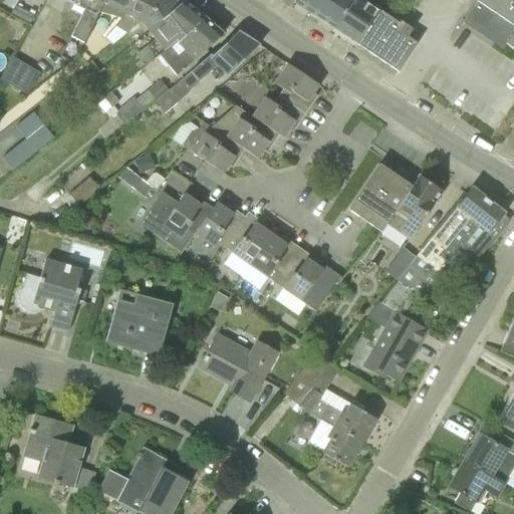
[(75,0),(72,5),(70,11),(81,16),(71,37),(82,43),(94,22),(104,0),(75,0)]
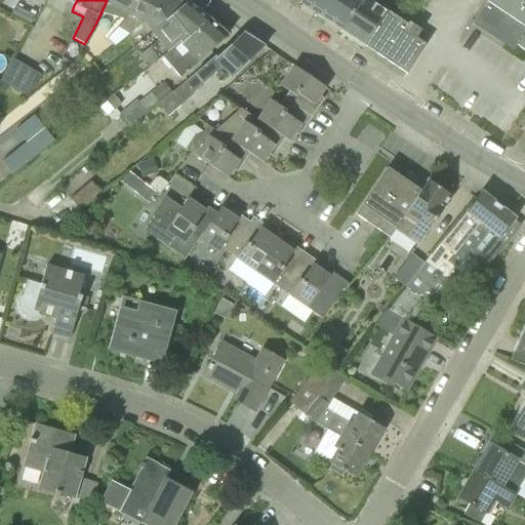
[(107,0),(96,23),(109,29),(115,17),(123,21),(134,0),(107,0)]
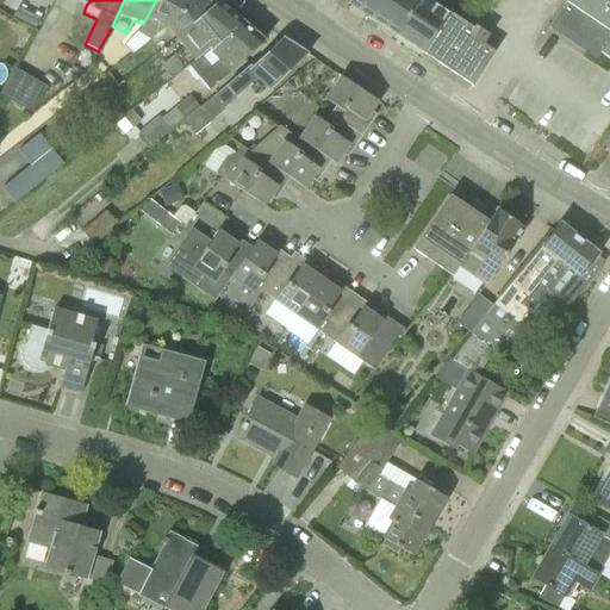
[(200,0),(199,0),(156,0),(143,24),(134,20),(126,33),(132,37),(124,45),(135,55),(150,41),(200,0)]
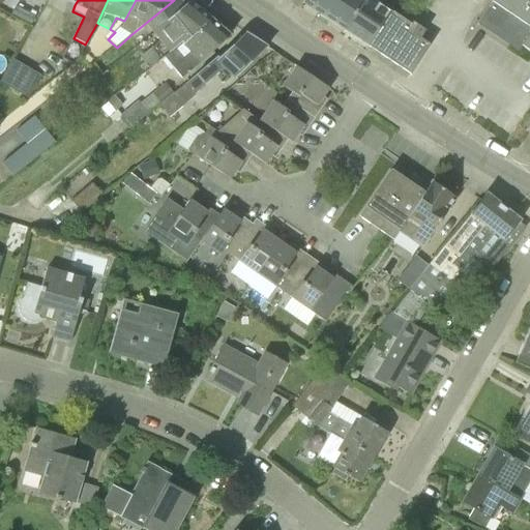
[(304,0),(302,3),(344,31),(362,0),(304,0)]
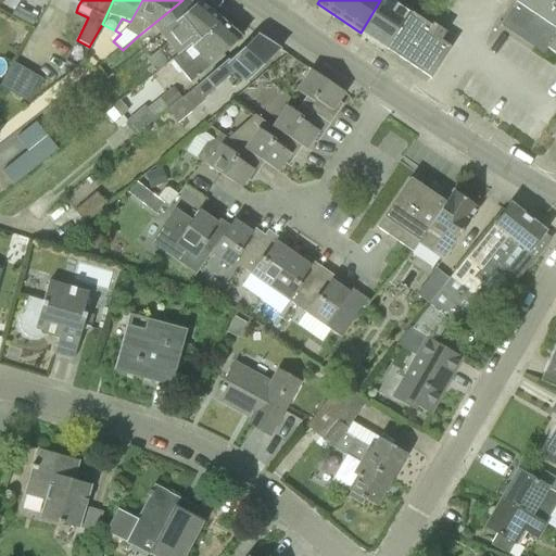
[(395,54),(420,19),(412,12),(418,1),(416,0),(380,0),(361,33),(395,54)]
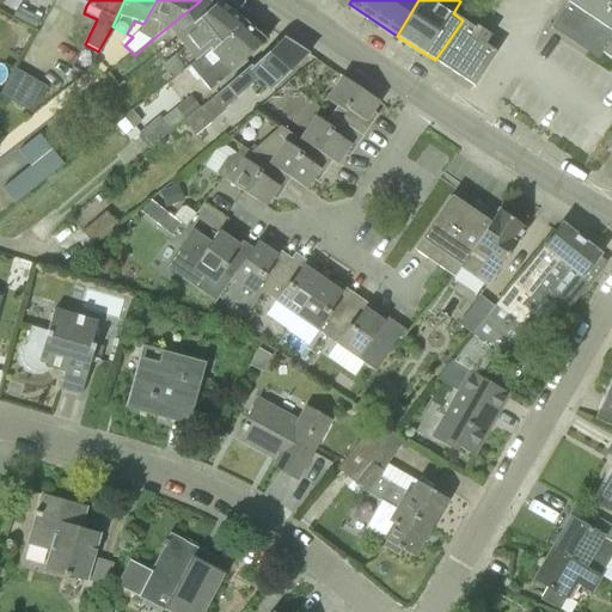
[(569,0),(551,29),(552,29),(556,23),(583,42),(610,0),(569,0)]
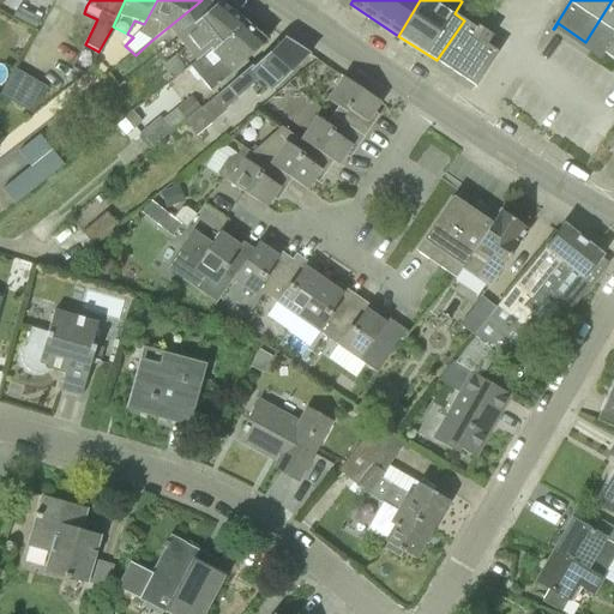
[(613,61),(613,0),(612,0),(585,42),(613,61)]
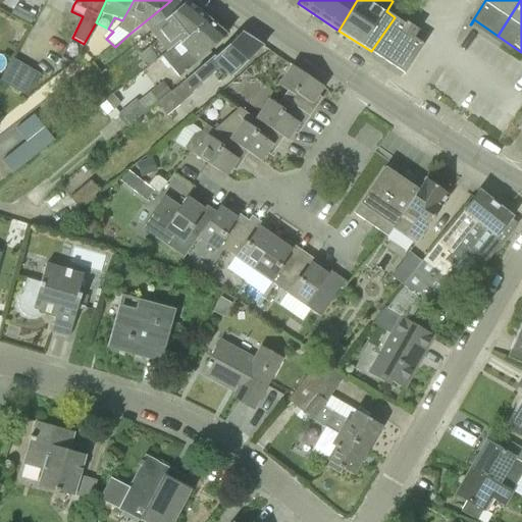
[(175,44),(204,21),(180,6),(158,25),(167,35),(140,56),(146,64),(174,42),(175,44)]
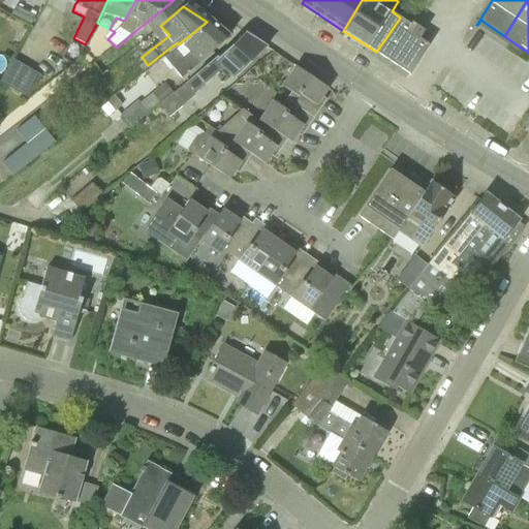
[(410,25),(400,18),(376,52),(409,74),(429,45),(423,41),(428,34),(423,32),(424,30),(412,22),(410,25)]
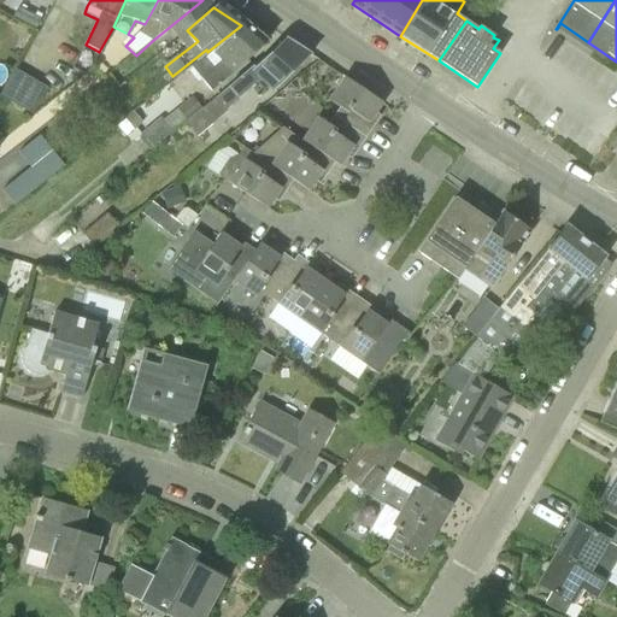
[(234,74),(265,41),(241,25),(207,52),(206,50),(172,76),(175,80),(191,66),(211,92),(234,74)]
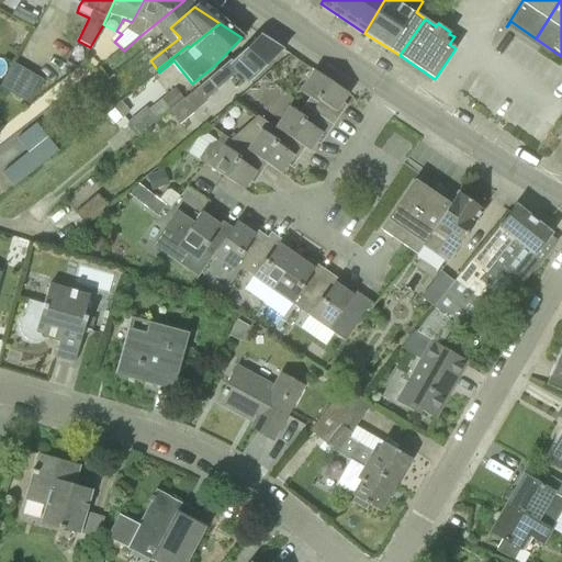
[(248,83),(283,51),(260,35),(231,63),(229,62),(197,89),(172,110),(178,117),(204,96),(208,100),(217,90),(237,72),(248,83)]
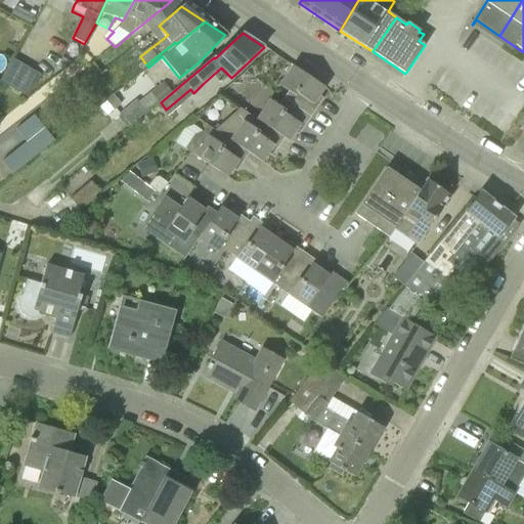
[(12,85),(24,63),(14,58),(2,80),(12,85)]
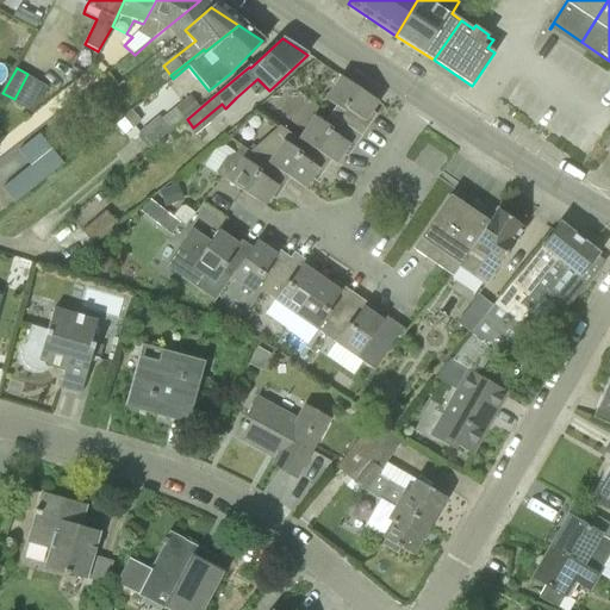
[(25,105),(39,80),(27,74),(14,99),(25,105)]
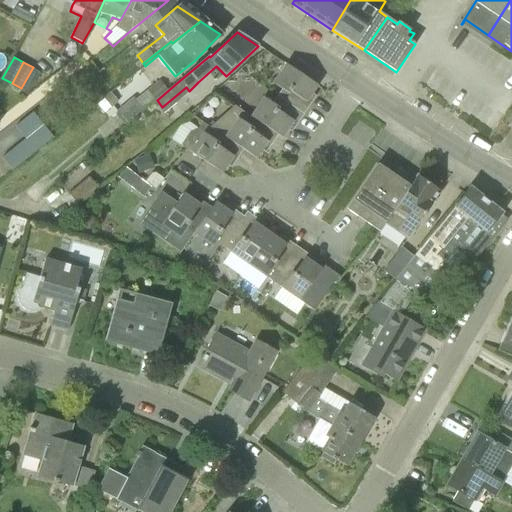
[(303,115),(310,105),(306,102),(317,86),(286,65),(273,83),(281,89),(276,97),(303,115)]
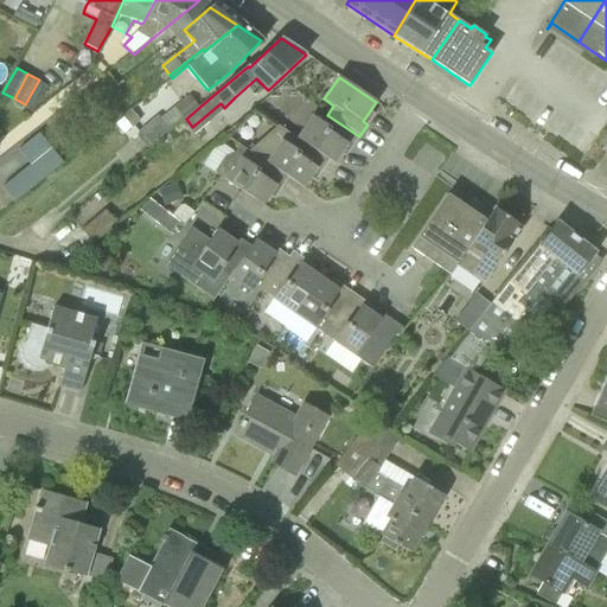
[(39,112),(52,87),(39,80),(25,104),(39,112)]
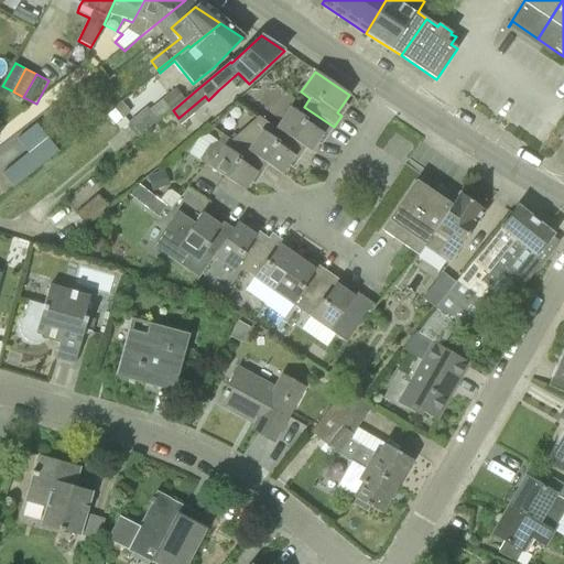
[(184,99),(175,88),(129,123),(139,136),(172,109),(173,110),(197,89),(196,88),(184,99)]
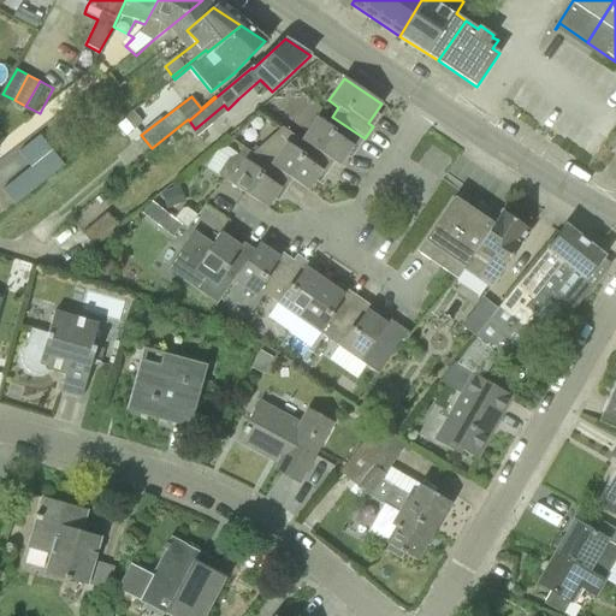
[(143,122),(136,112),(126,119),(135,129),(143,122)]
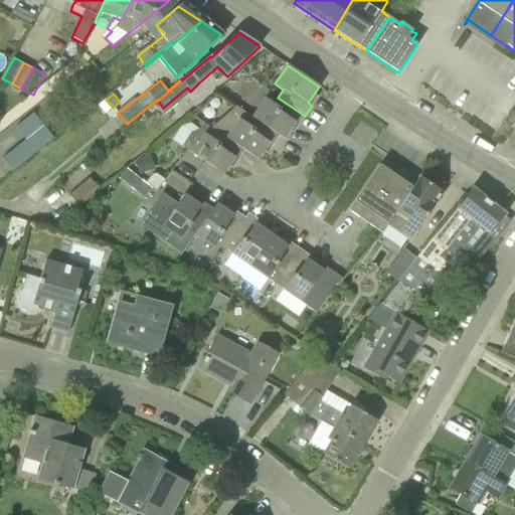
[(275,104),(265,98),(250,118),(252,119),(280,136),(284,139),(295,123),(299,125),(305,116),(278,98),(275,104)]
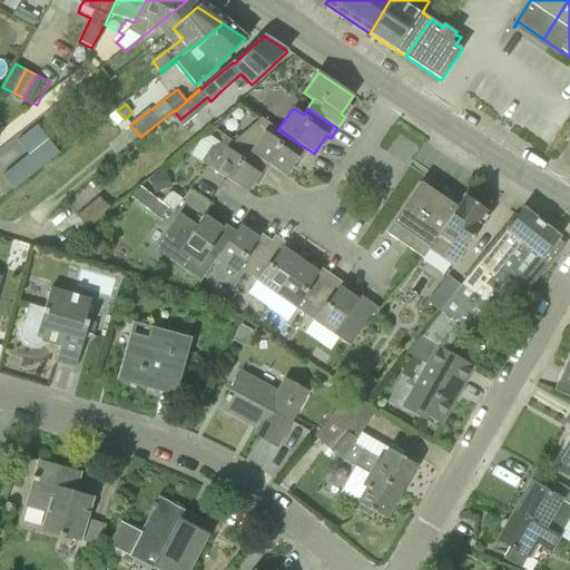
[(35,124),(18,138),(28,153),(1,174),(13,189),(59,151),(35,124)]
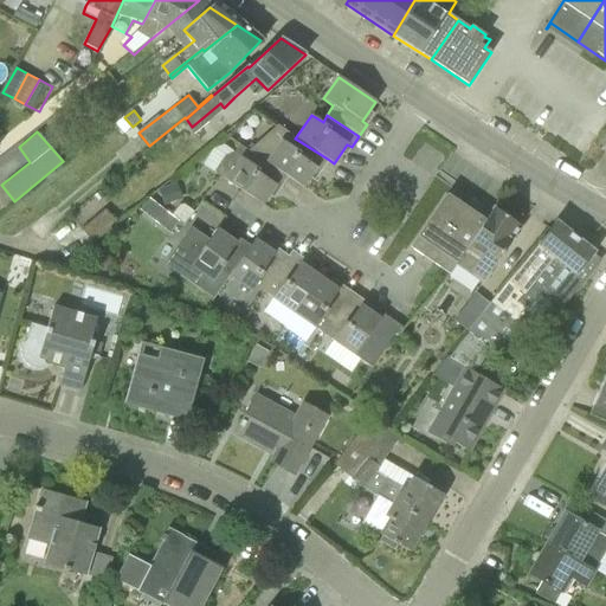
[(297,140),(291,146),(281,140),(266,161),(257,155),(256,158),(288,178),(304,188),(311,176),(316,180),(329,160),(297,140)]
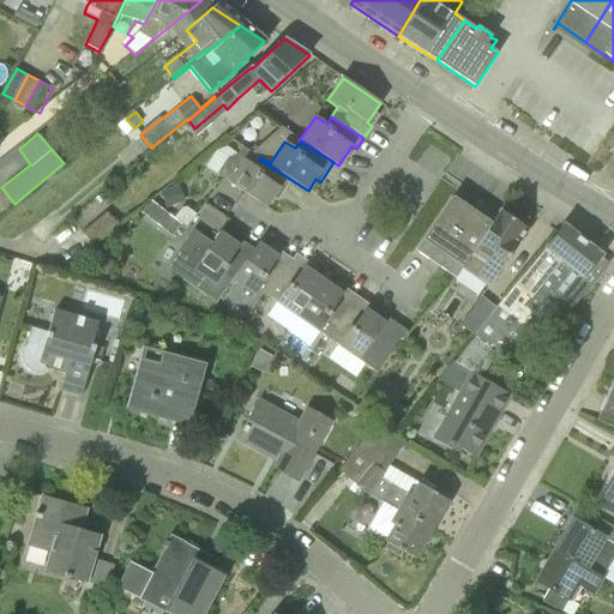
[(256,167),(245,158),(235,152),(220,176),(228,182),(266,208),(280,188),(284,191),(292,180),(259,160),(256,167)]
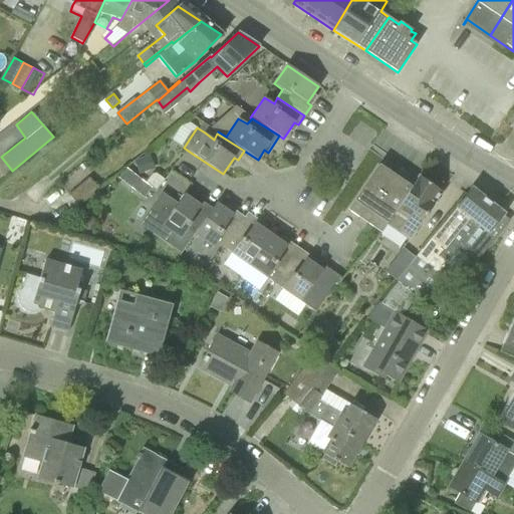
[(152,159),(135,164),(142,180),(157,176),(152,159)]
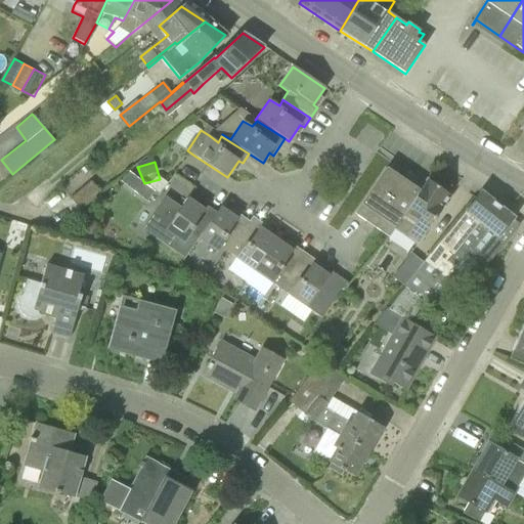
[(401,179),(387,169),(355,214),(388,237),(394,229),(420,192),(417,190),(422,184),(406,173),(401,179)]
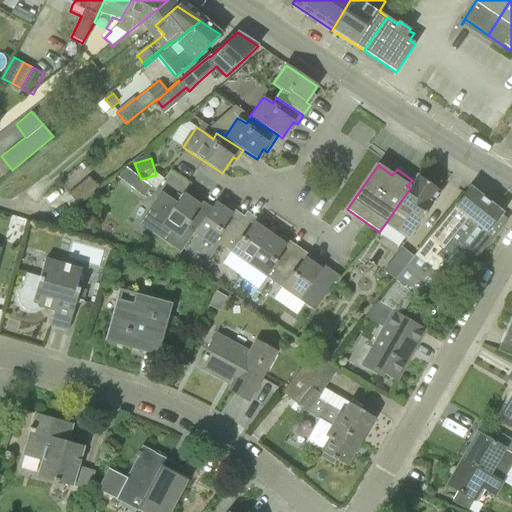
[(79,205),(98,188),(89,177),(69,194),(79,205)]
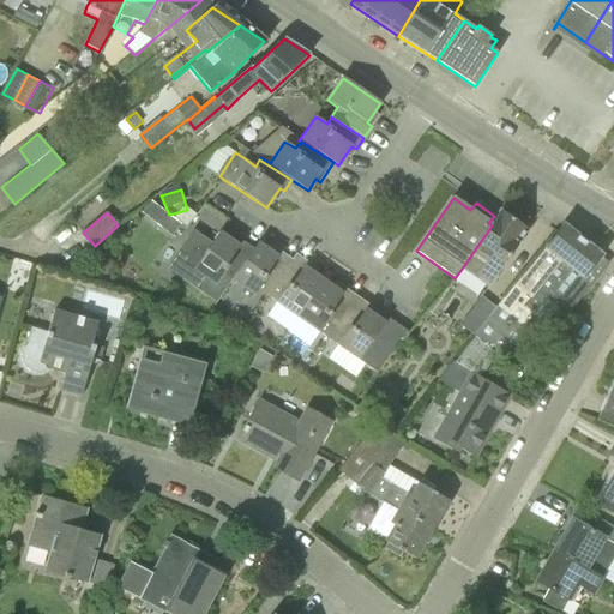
[(528,232),(501,212),(492,226),(462,269),(489,287),(528,232)]
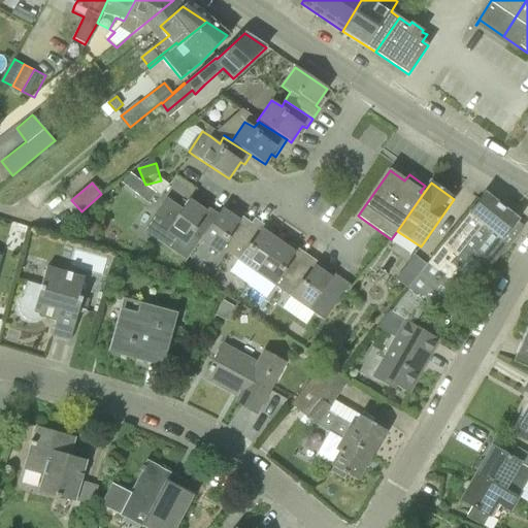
[(487,269),(510,241),(509,240),(522,226),(515,221),(517,219),(484,193),(467,213),(467,215),(426,264),(408,289),(435,309),(453,288),(462,270),(475,282),(486,268),(487,269)]
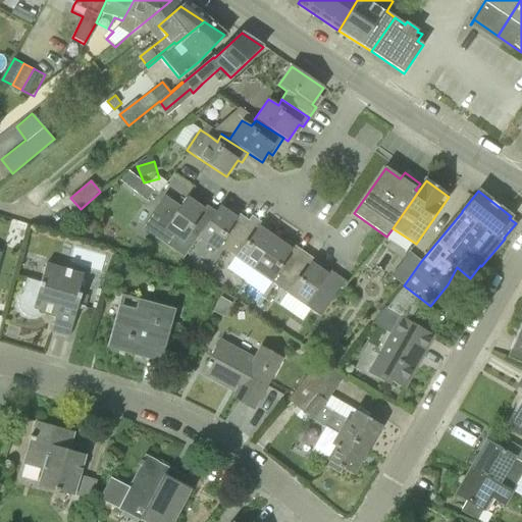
[(203,209),(187,198),(164,229),(183,244),(190,233),(197,238),(214,212),(206,206),(203,209)]
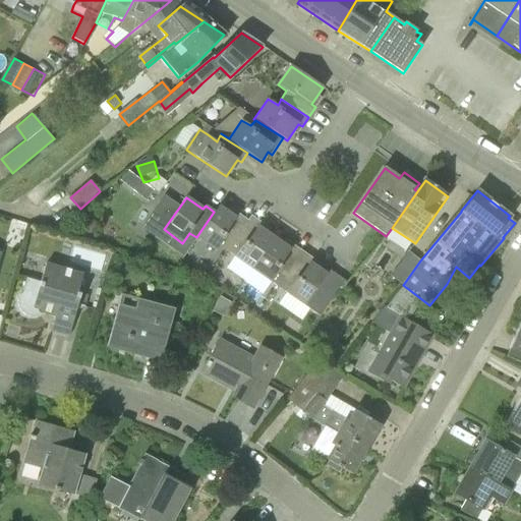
[(235,219),(219,207),(215,212),(214,212),(196,237),(216,251),(219,246),(225,251),(247,219),(239,214),(235,219)]
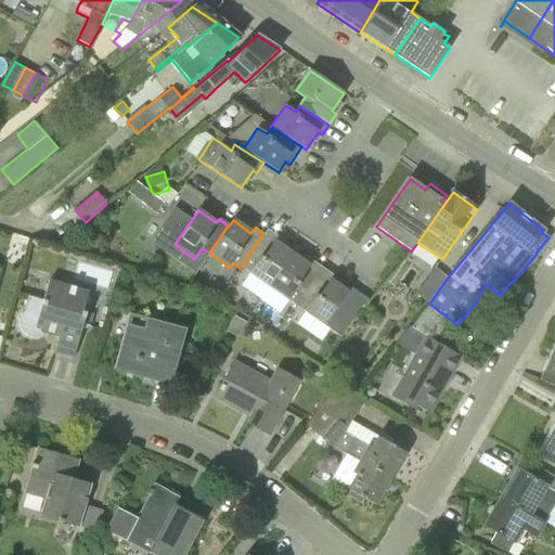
[(280,237),(269,230),(266,234),(263,233),(240,268),(248,273),(269,287),(292,253),(276,242),(280,237)]
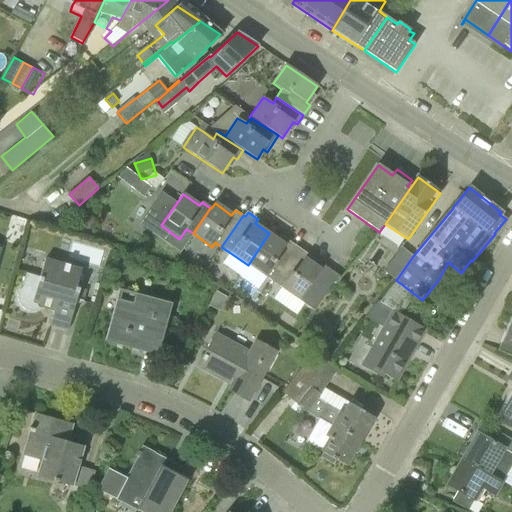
[(286,245),(269,233),(248,265),(266,277),(273,283),(297,248),(289,242),(286,245)]
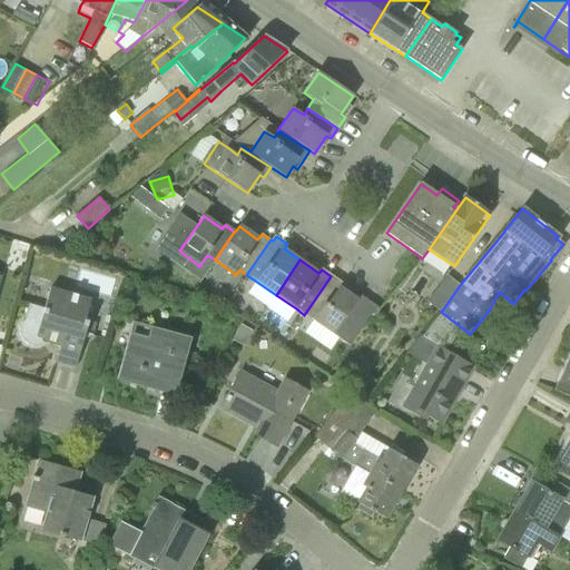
[(338,286),(341,283),(331,276),(304,315),(312,320),(333,335),(350,313),(357,300),(338,286)]
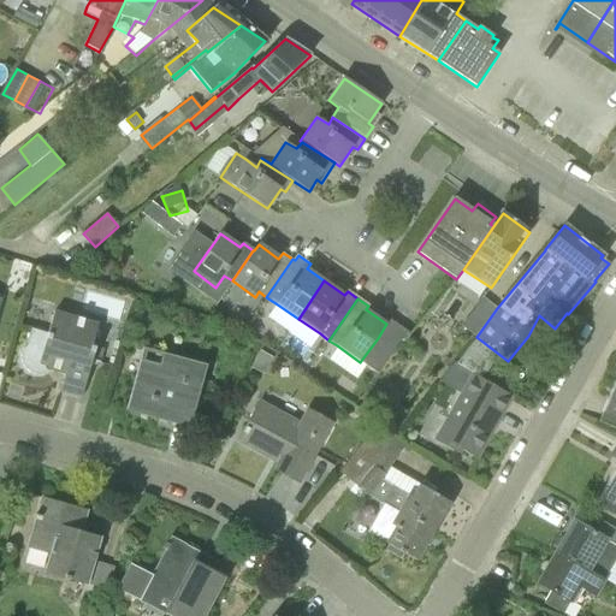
[(477,337),(497,308),(483,298),(461,325),(477,337)]
